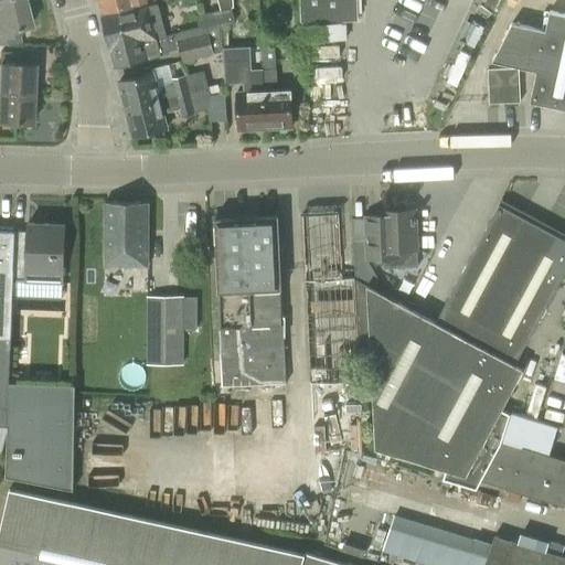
[(0,0),(0,44),(22,43),(19,29),(31,25),(24,0),(0,0)]
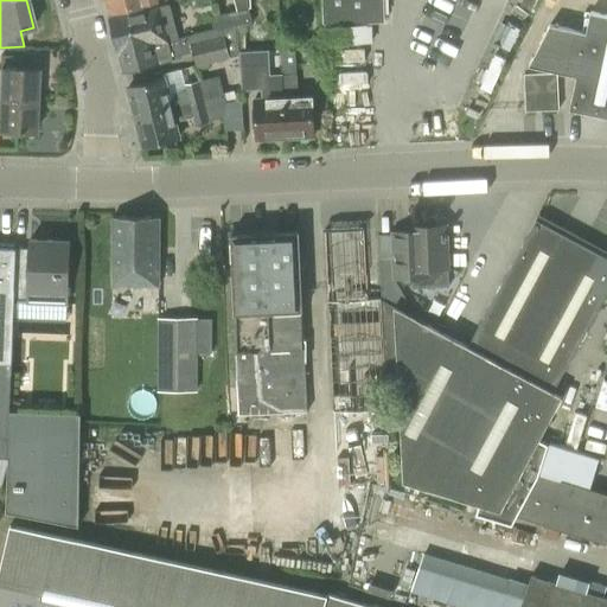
[(106,0),(109,13),(149,5),(149,2),(159,0),(106,0)]
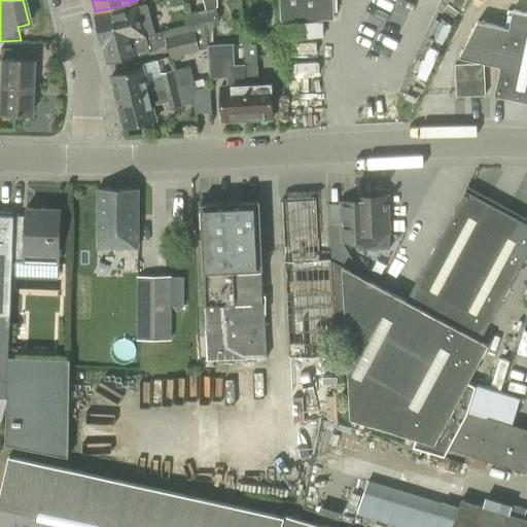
[(280,0),(282,37),(323,36),(322,20),(332,19),(331,0),(280,0)]
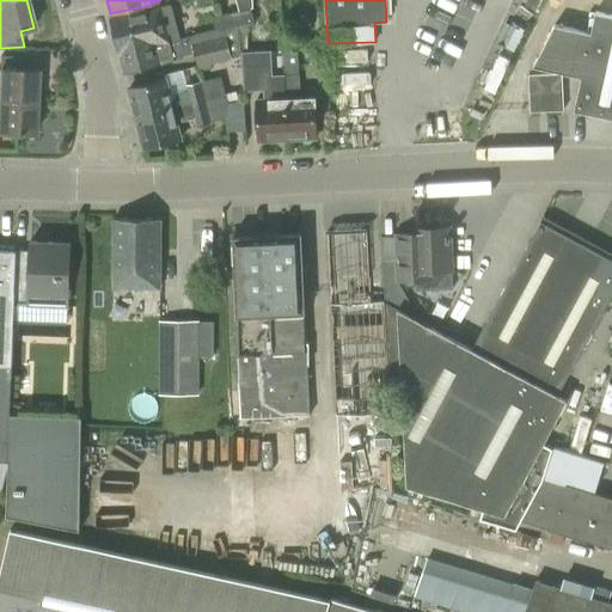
[(112,18),(117,38),(128,36),(129,41),(142,37),(146,48),(158,44),(159,50),(181,46),(179,38),(171,4),(112,18)]
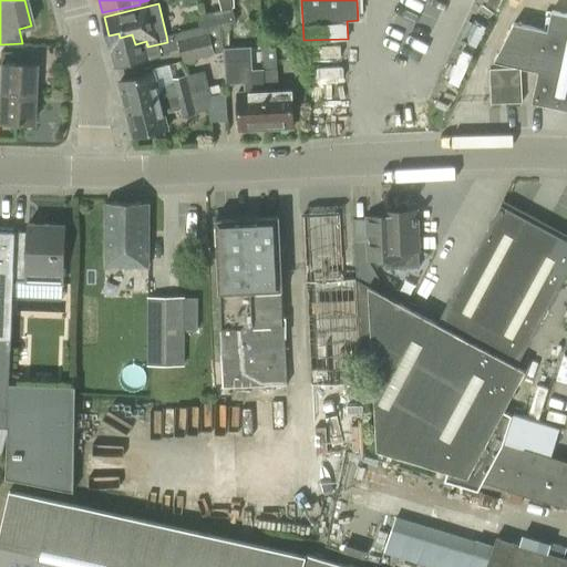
[(197,16),(199,28),(199,29),(222,24),(222,23),(235,20),(233,8),(197,16)]
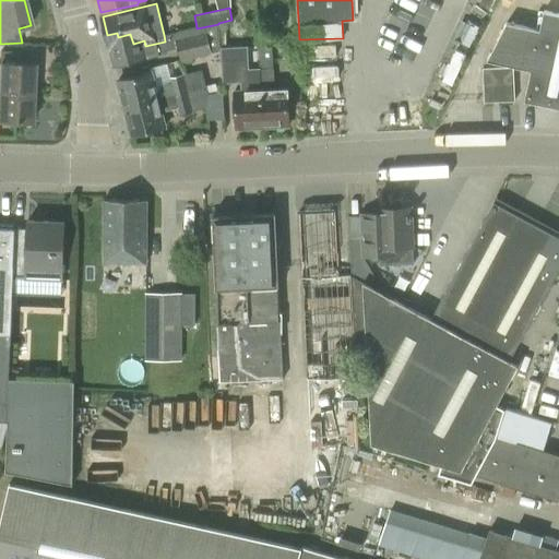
[(524,100),(558,107),(558,14),(544,11),(539,31),(507,23),(487,60),(531,70),(524,100)]
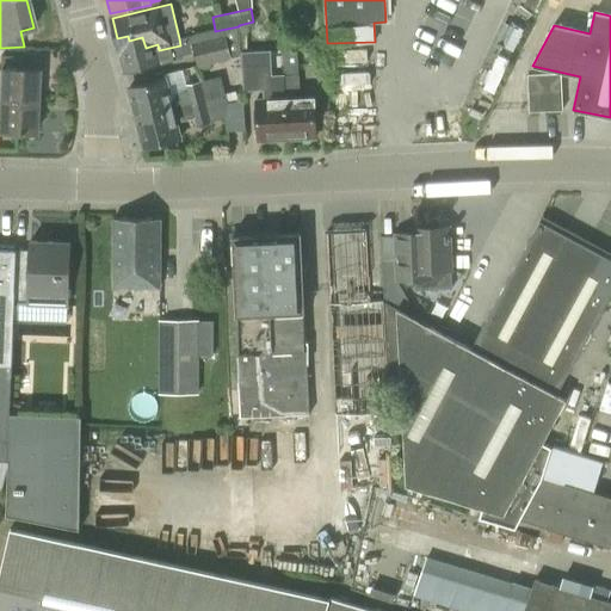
[(128,36),(117,38),(124,71),(173,60),(184,56),(184,55),(193,53),(197,67),(241,55),(239,26),(215,31),(215,30),(179,38),(180,45),(159,50),(158,44),(146,48),(142,37),(129,41),(128,36)]
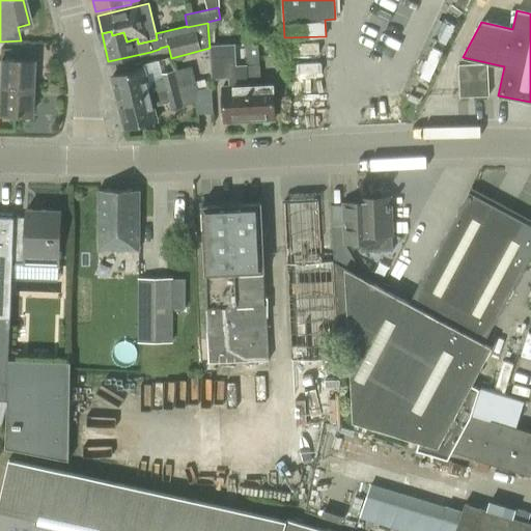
[(257,39),(247,40),(249,120),(275,119),(273,85),(257,85),(256,79),(259,79),(257,39)]
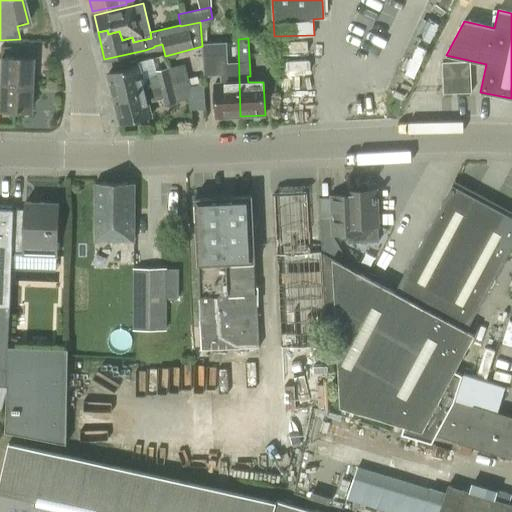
[(226,54),(203,55),(204,75),(225,74),(226,78),(229,77),(229,83),(215,84),(217,117),(240,116),(238,39),(236,39),(237,63),(226,63),(226,54)]
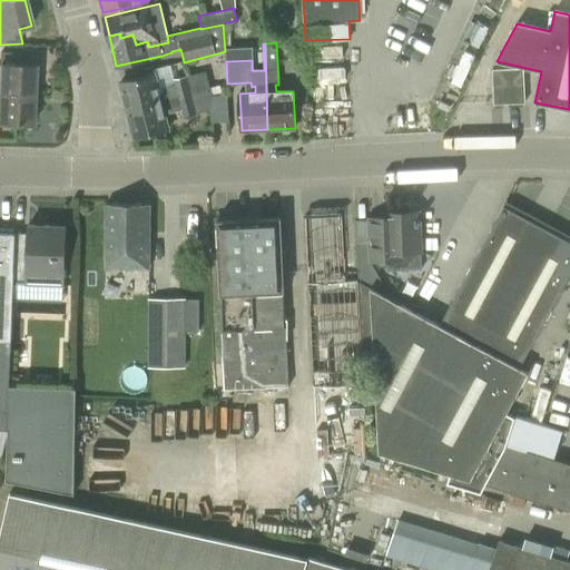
[(0,92),(33,95),(35,66),(20,65),(0,64),(0,92)]
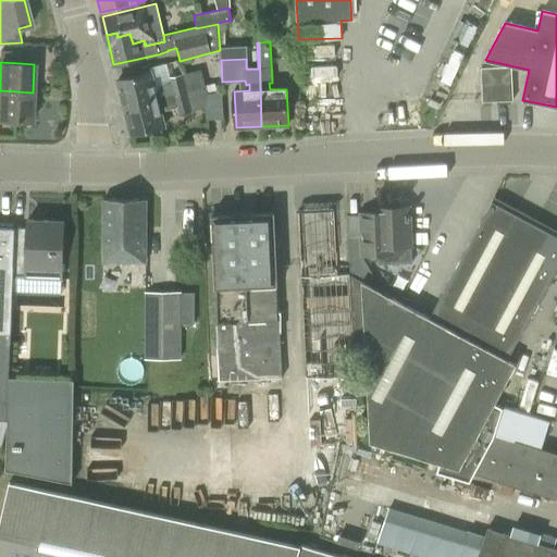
[(514,100),(511,66),(481,69),(483,101),(514,100)]
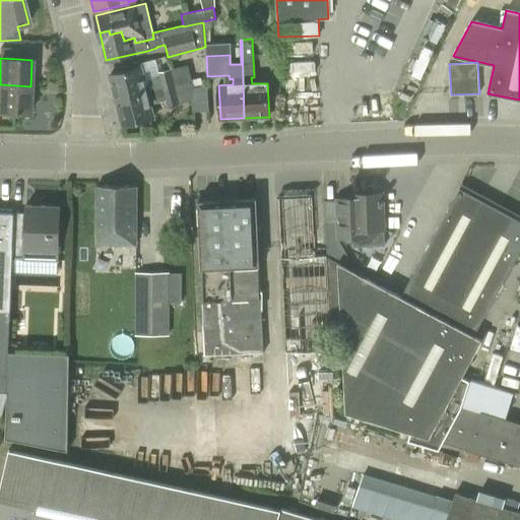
[(140,68),(110,76),(116,103),(176,88),(171,69),(158,72),(159,74),(143,78),(140,68)]
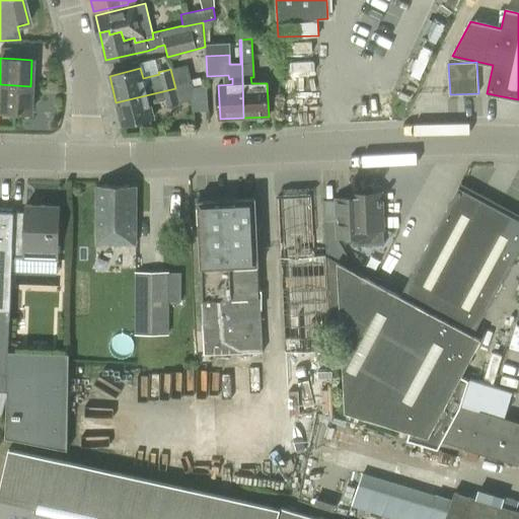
[(0,112),(29,114),(30,86),(0,84),(0,112)]
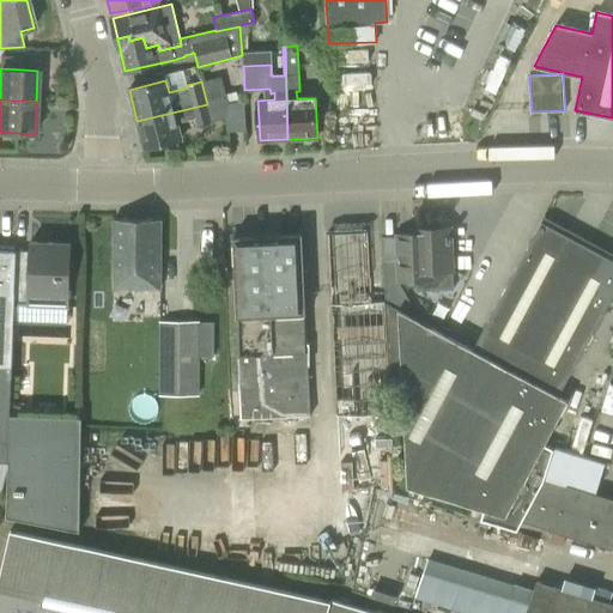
[(207,104),(137,121),(144,149),(146,147),(181,139),(176,120),(181,119),(182,121),(195,117),(196,126),(211,122),(207,104)]
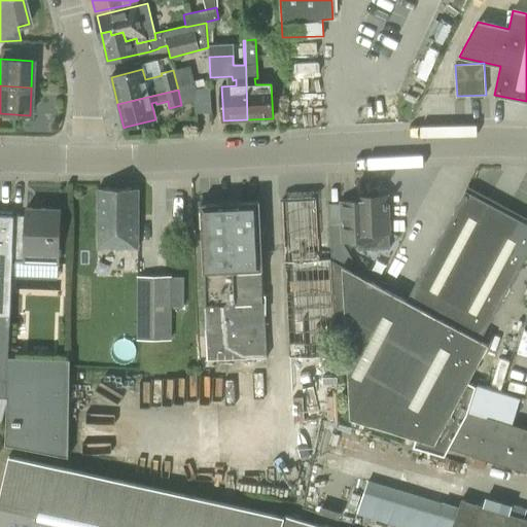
[(98,188),(97,249),(138,249),(139,189),(98,188)]
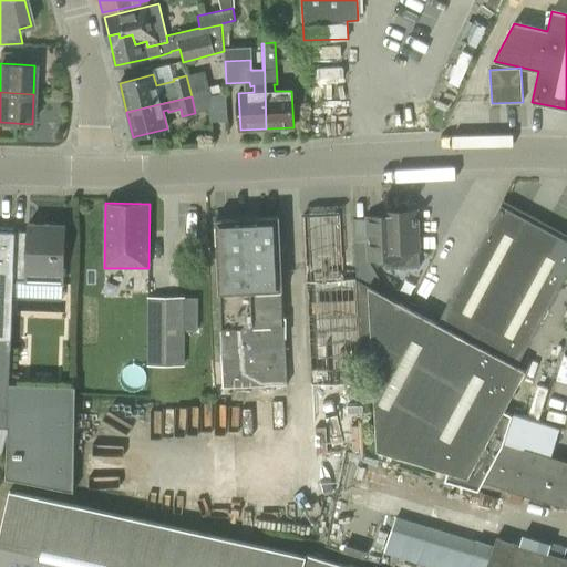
[(436,468),(434,478),(477,492),(483,482),(566,507),(566,462),(504,443),(513,415),(503,411),(525,371),(516,366),(566,270),(566,240),(501,205),(436,323),(368,287),(377,450),(436,468)]
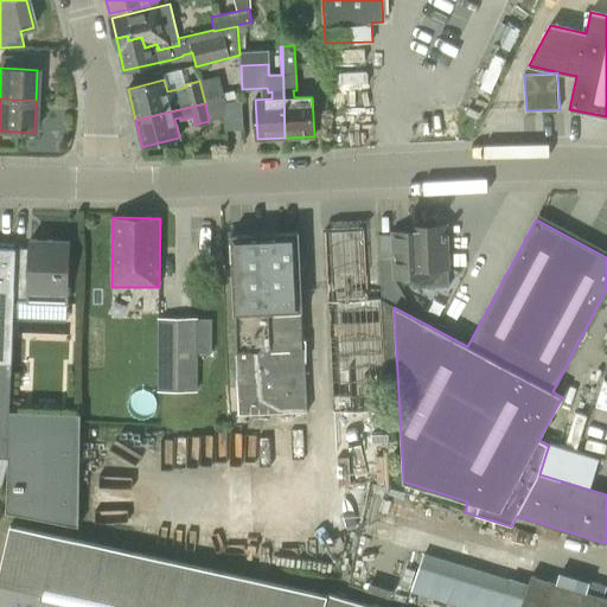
[(394,256),(394,259),(395,280),(410,279),(411,288),(449,287),(446,224),(408,227),(409,231),(393,232),(393,234),(394,256)]
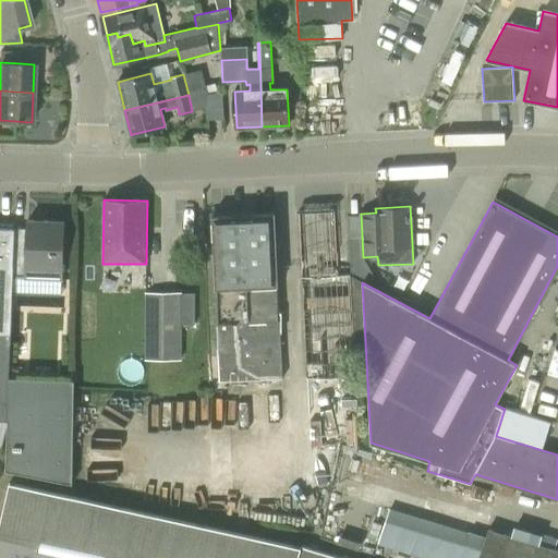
[(335,210),(299,213),(306,377),(353,375),(349,275),(338,276),(335,210)]
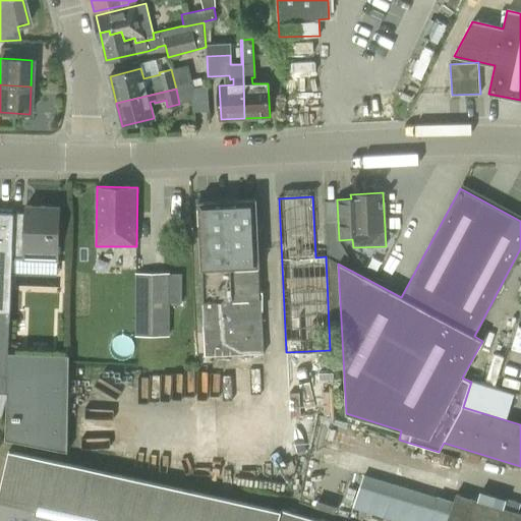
[(198,201),(206,356),(264,353),(256,198),(198,201)]
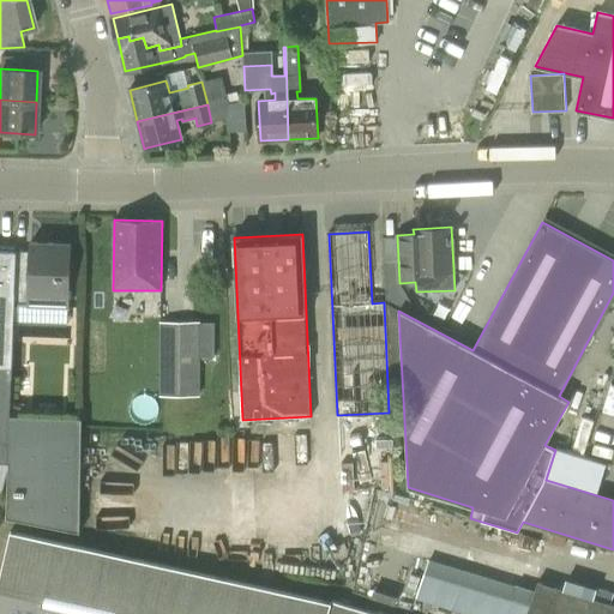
[(28,306),(68,308),(71,244),(30,242),(28,306)]
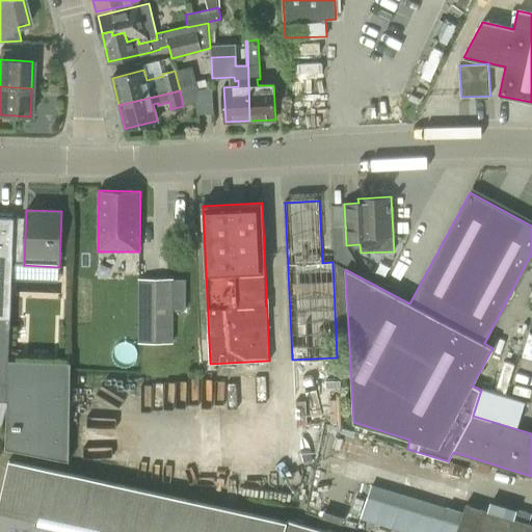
[(0,401),(7,401),(5,447),(43,455),(70,460),(71,363),(9,361),(15,218),(0,217),(0,401)]
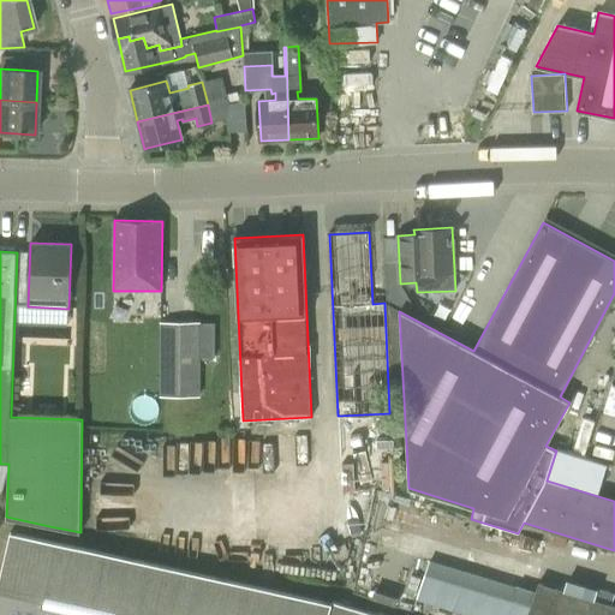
[(72,324),(24,323),(24,340),(75,341),(76,306),(73,306),(72,324)]
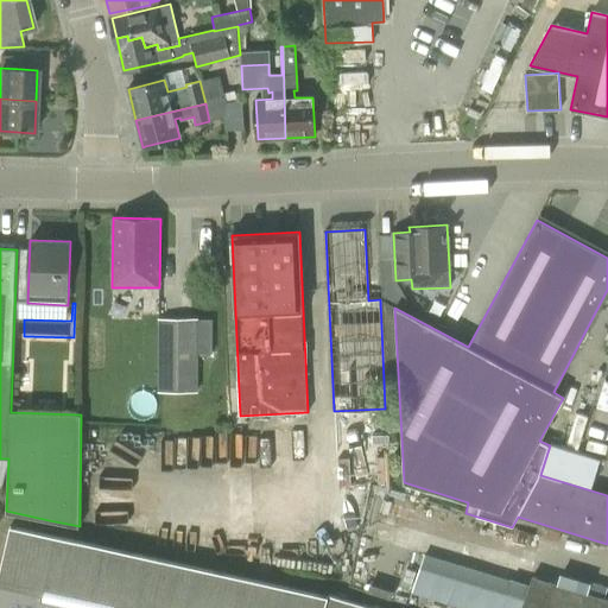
[(210,320),(197,320),(160,320),(159,391),(197,391),(197,354),(210,354),(210,320)]
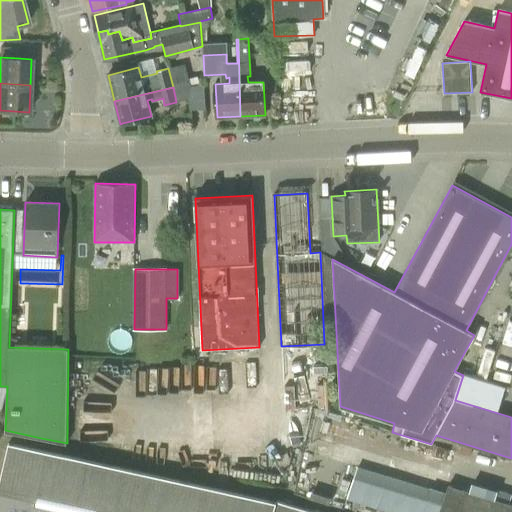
[(316,511),(277,500),(277,502),(9,442),(0,481),(0,511),(316,511)]
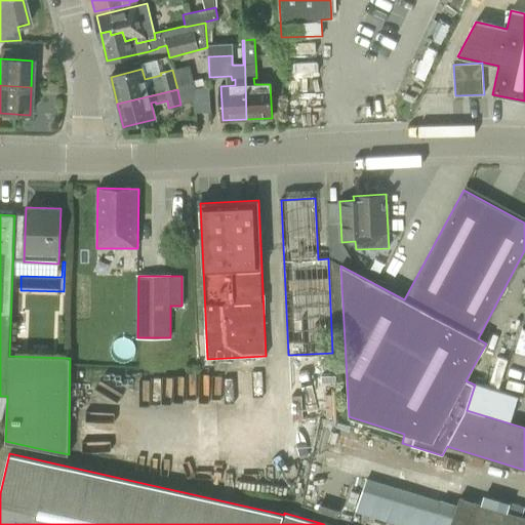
[(510,501),(507,513),(459,497),(456,506),(366,478),(356,512),(388,522),(399,524),(524,524),(524,518),(521,517),(524,507),(510,501)]
